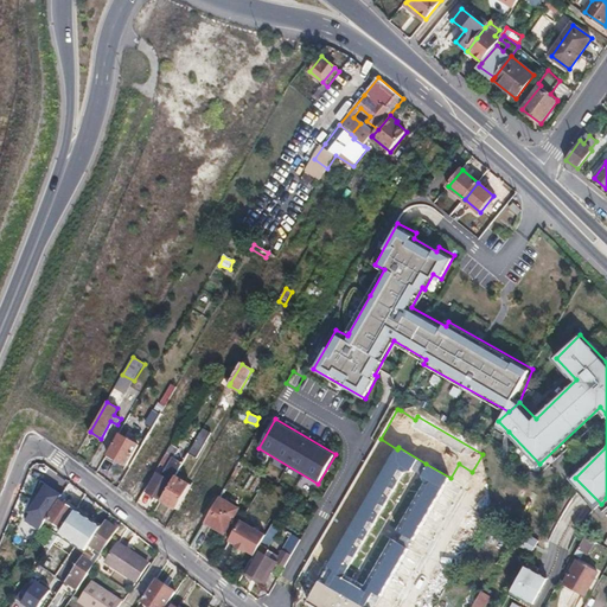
[(240,442),(247,428),(231,420),(224,434),(240,442)]
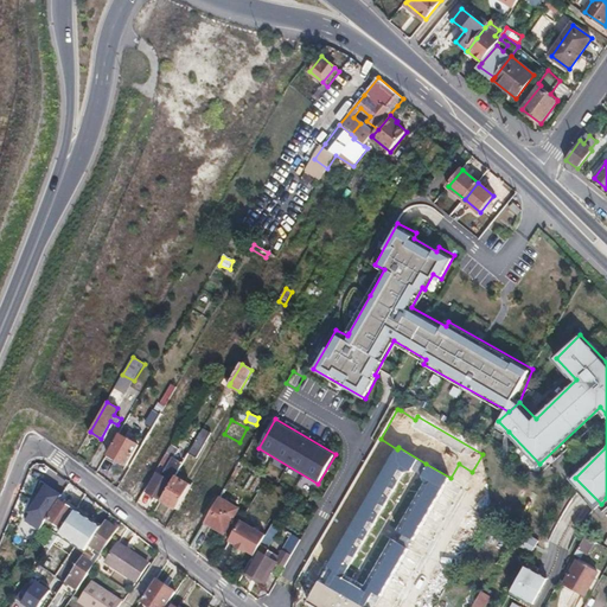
[(204,428),(189,453),(197,458),(211,433),(204,428)]
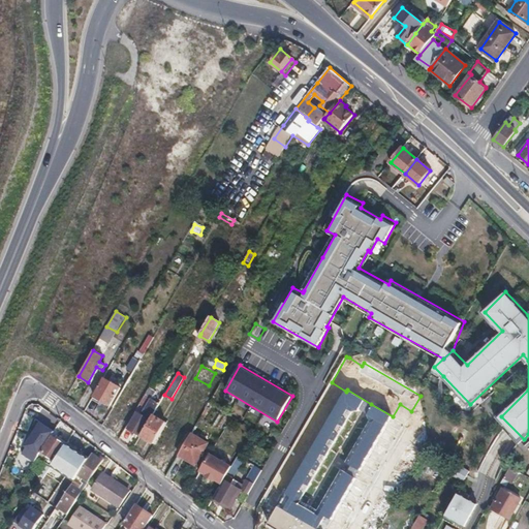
[(104,379),(94,397),(110,406),(121,389),(104,379)]
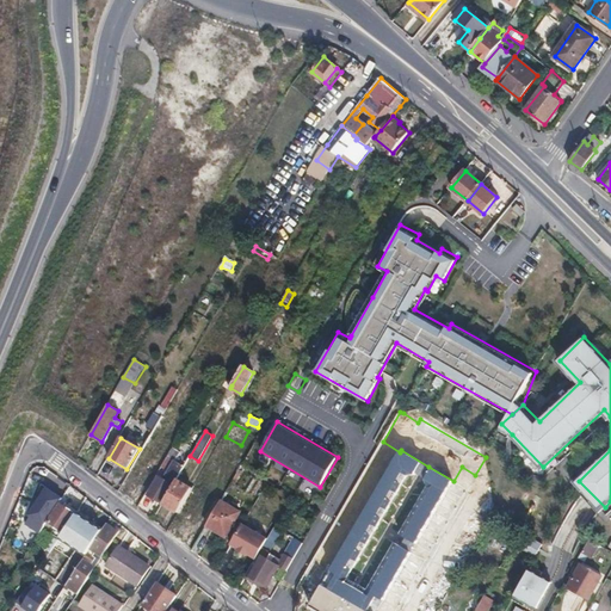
[(322,610),(377,610),(454,481),(429,467),(401,450),(400,452),(383,442),(306,572),(323,582),(312,604),(322,610)]
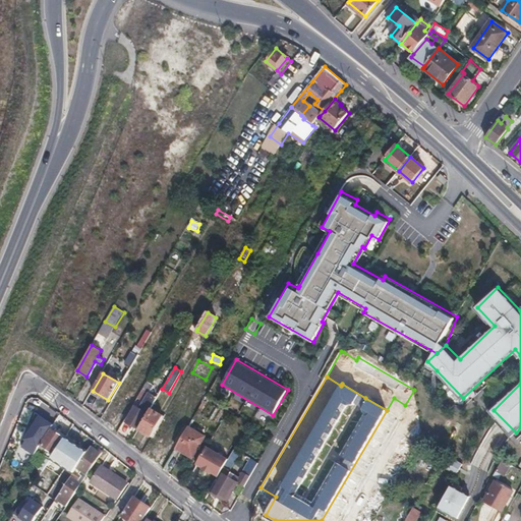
[(148,382),(142,390),(150,394),(154,386),(148,382)]
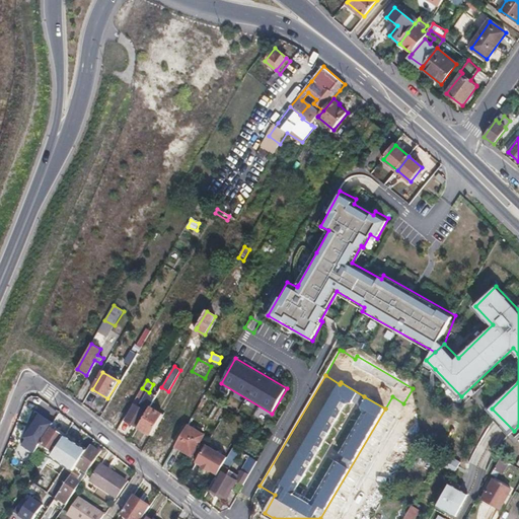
[(127,421),(139,427),(151,406),(156,396),(150,393),(141,409),(136,405),(127,421)]
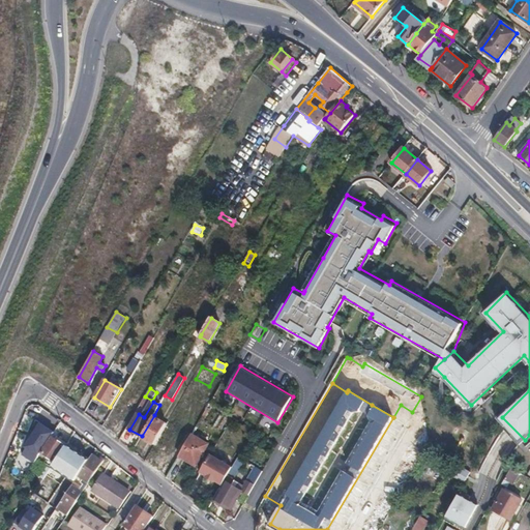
[(105,423),(113,428),(116,419),(109,415),(105,423)]
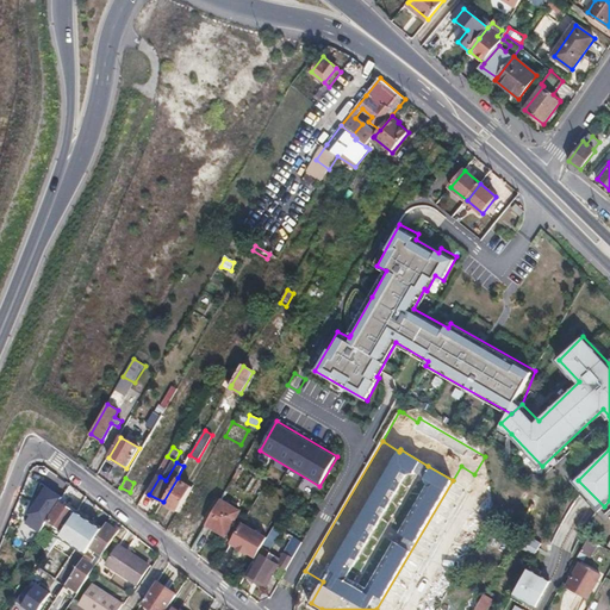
[(178,478),(163,502),(172,506),(185,483),(178,478)]
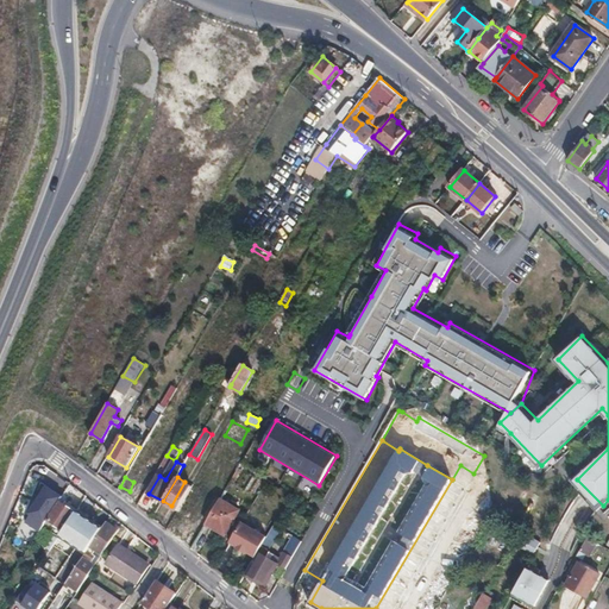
[(184,482),(171,506),(175,508),(189,484),(184,482)]
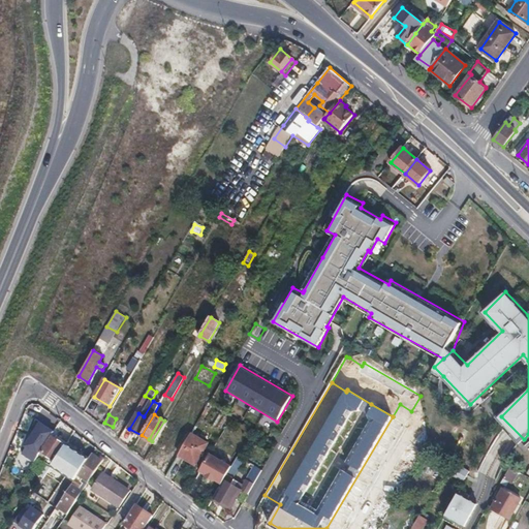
[(152,441),(155,443),(167,423),(164,421),(152,441)]
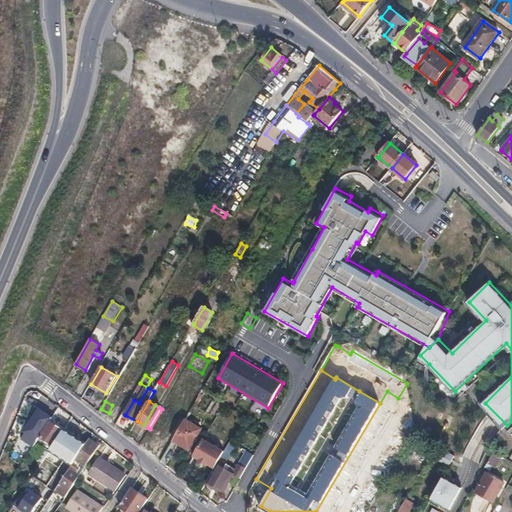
[(185,420),(173,441),(189,451),(201,430),(185,420)]
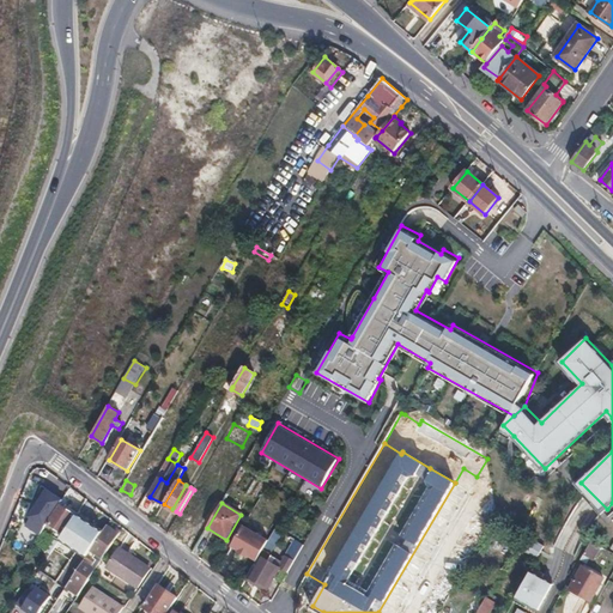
[(77,515),(61,505),(48,523),(65,534),(77,515)]
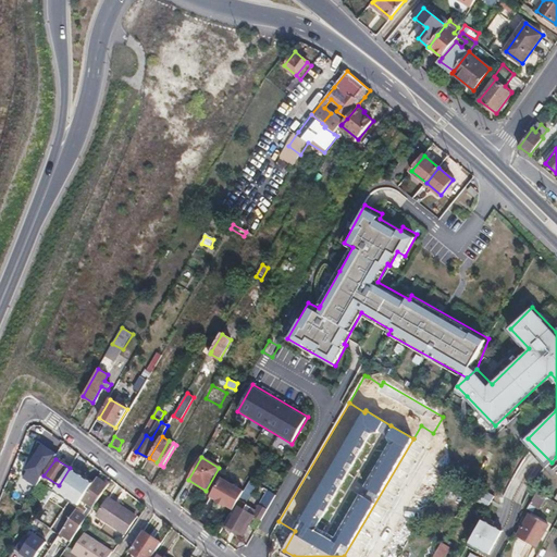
[(59,485),(54,490),(78,506),(83,500),(94,483),(71,468),(70,468),(59,485)]
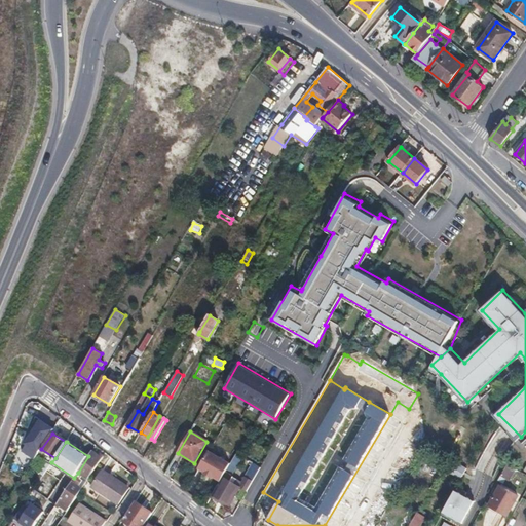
[(222,479),(213,495),(214,495),(229,504),(230,504),(238,490),(240,488),(231,482),(234,477),(232,475),(245,453),(239,450),(232,462),(222,479)]
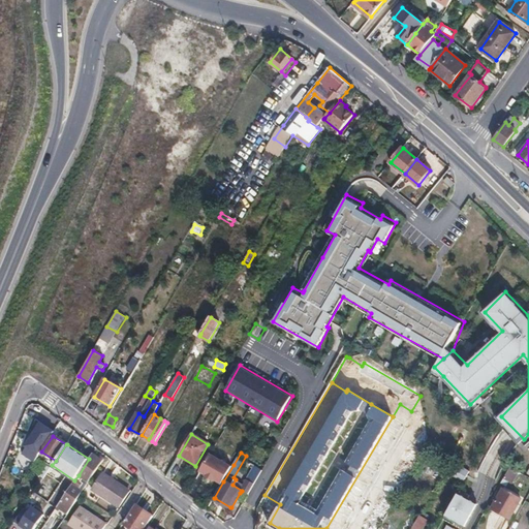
[(62,500),(72,507),(90,481),(103,461),(92,454),(89,459),(79,475),(83,478),(81,481),(84,484),(80,489),(72,485),(62,500)]
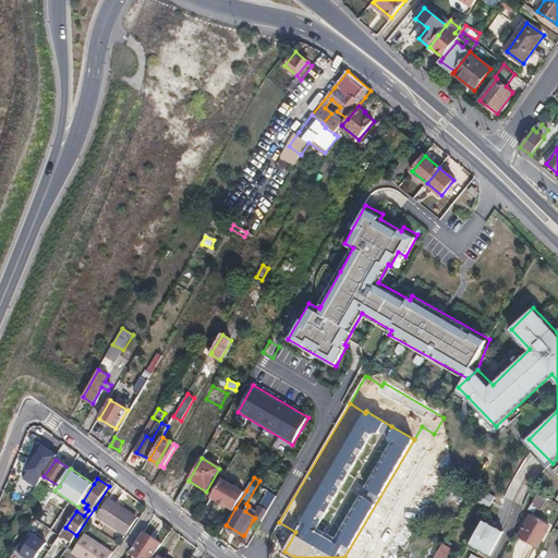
[(246,490),(222,478),(213,496),(219,499),(218,500),(228,506),(228,505),(235,508),(246,490)]
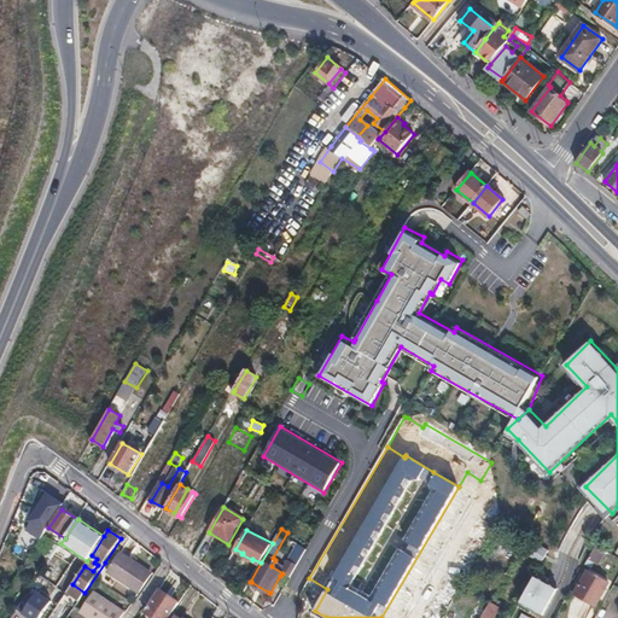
[(46,554),(51,558),(60,546),(54,542),(46,554)]
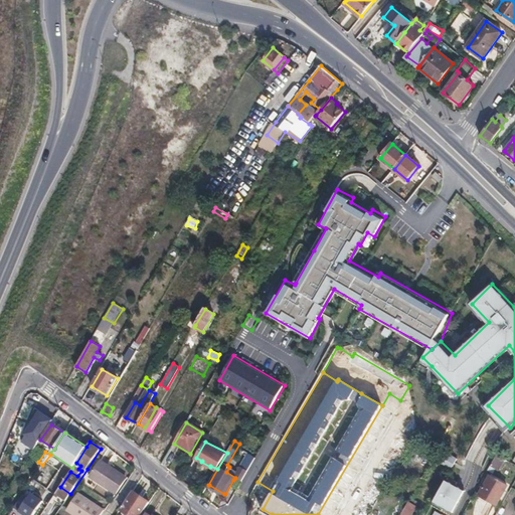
[(249,455),(235,478),(241,481),(255,459),(249,455)]
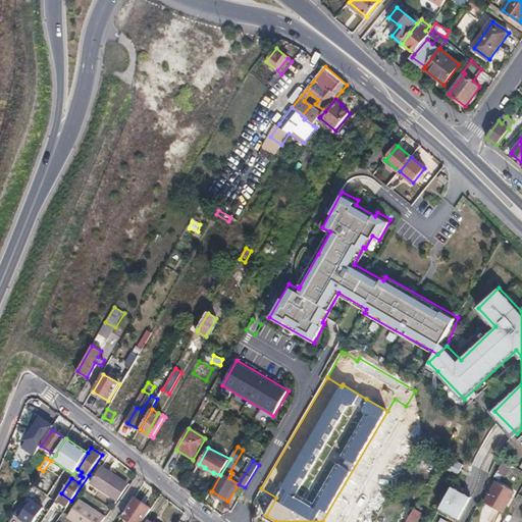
[(459,475),(463,464),(454,461),(450,471),(459,475)]
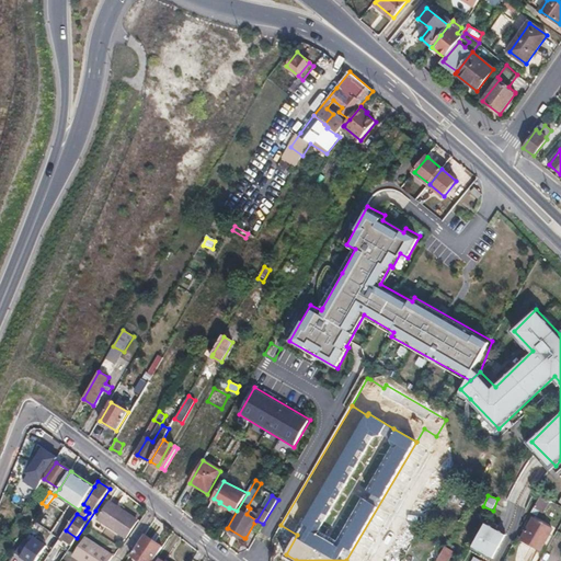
[(547,502),(539,497),(533,510),(540,513),(547,502)]
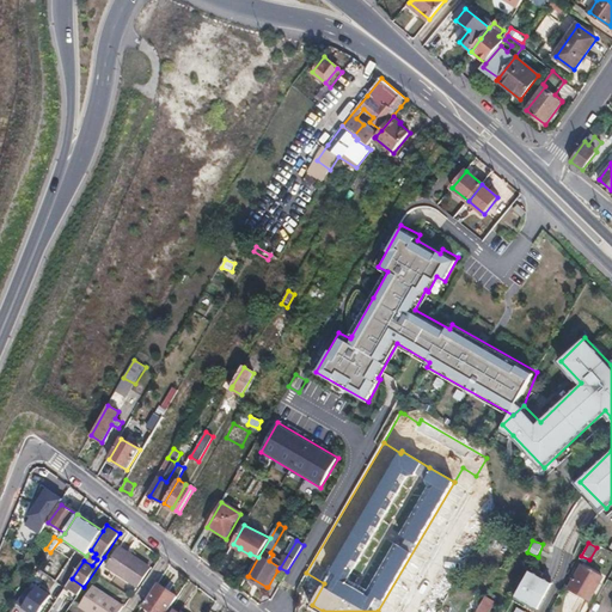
[(118,548),(106,565),(136,586),(146,571),(128,560),(130,556),(118,548)]
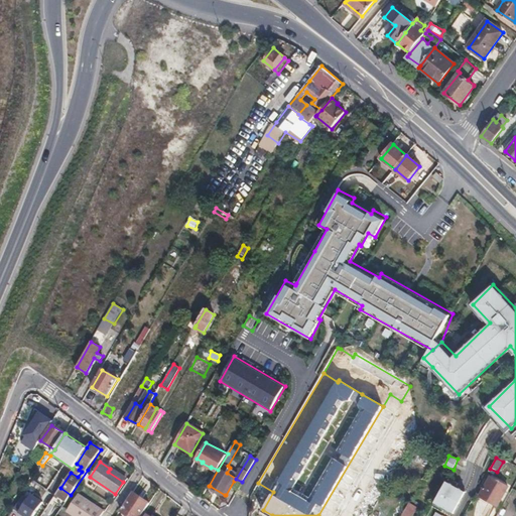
[(490,477),(480,496),(497,506),(507,487),(490,477)]
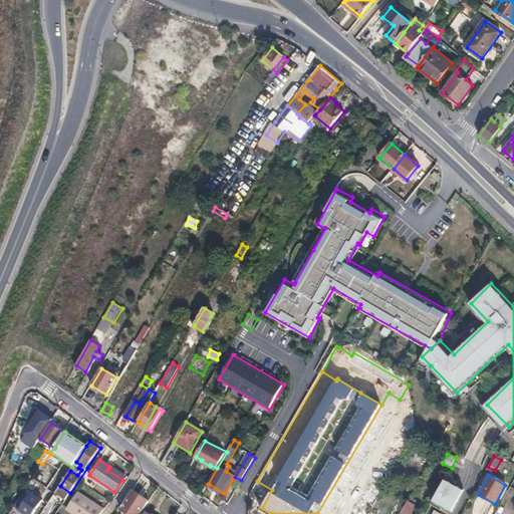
[(434,502),(456,513),(467,489),(445,479),(434,502)]
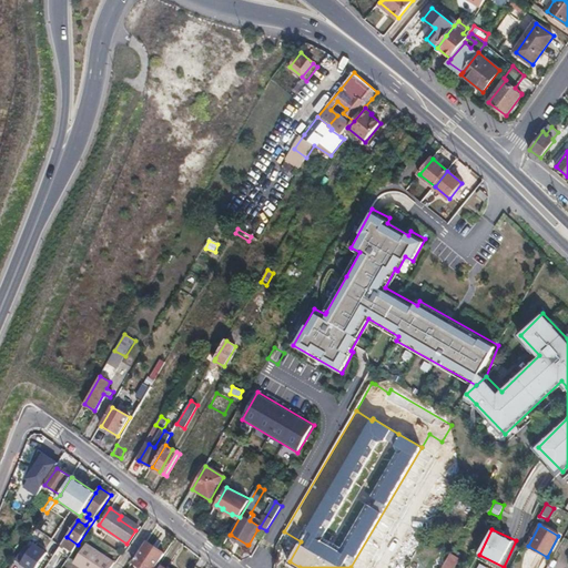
[(283,534),(281,539),(290,546),(293,540),(283,534)]
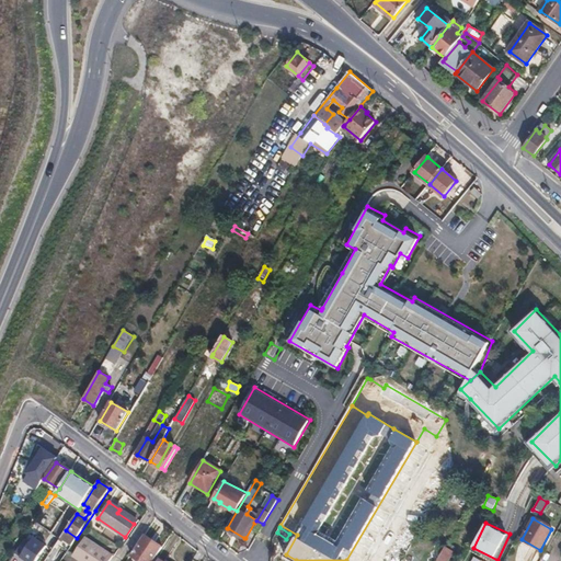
[(244,538),(228,528),(226,531),(242,542),(244,538)]
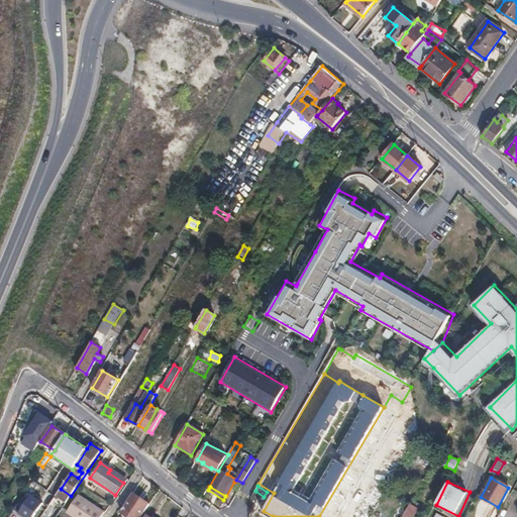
[(133,493),(120,512),(128,516),(140,516),(143,512),(149,503),(133,493)]
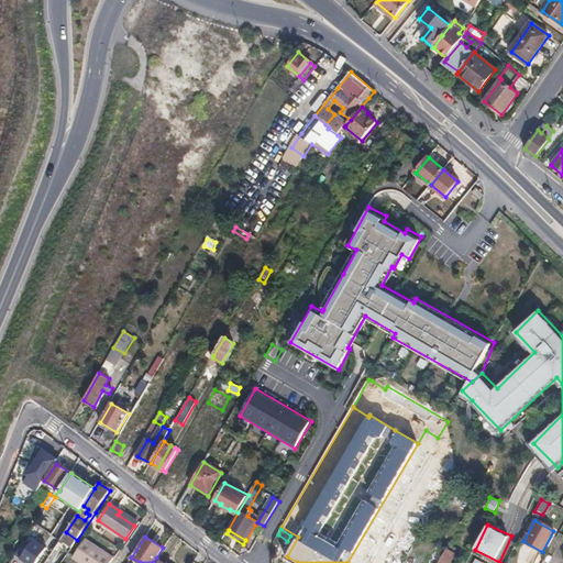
[(30,544),(24,541),(15,554),(28,562),(37,562),(47,548),(34,539),(30,544)]
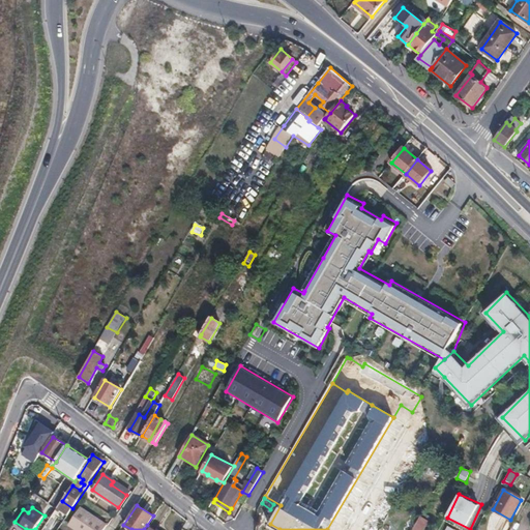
[(81,507),(68,526),(75,529),(102,529),(107,525),(81,507)]
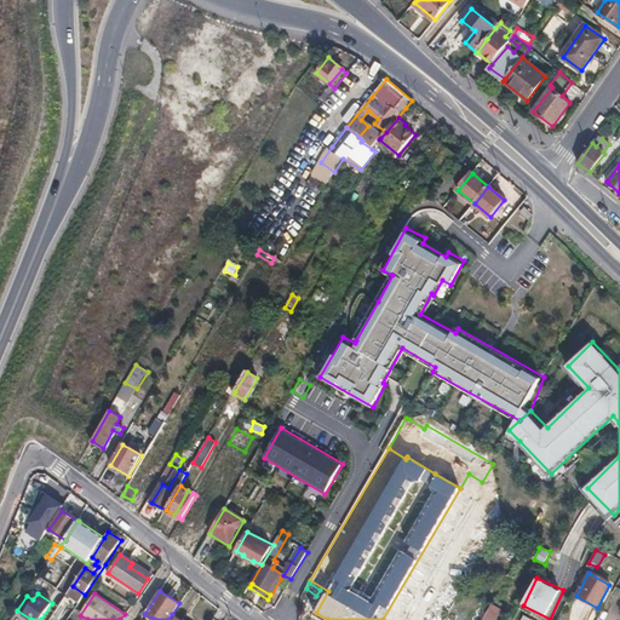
[(494,619),(501,609),(492,604),(482,619),(494,619)]
